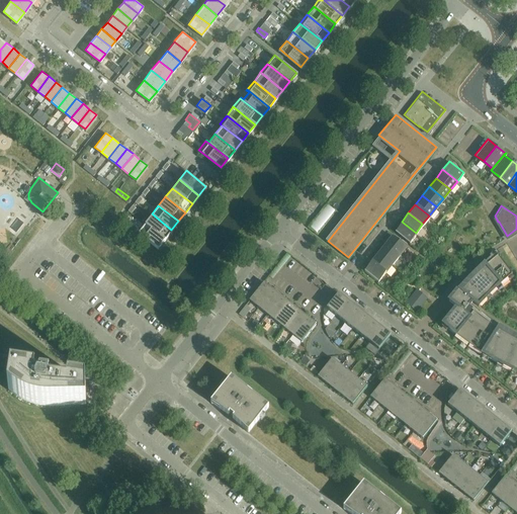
[(171,230),(152,213),(145,222),(165,238),(171,230)]
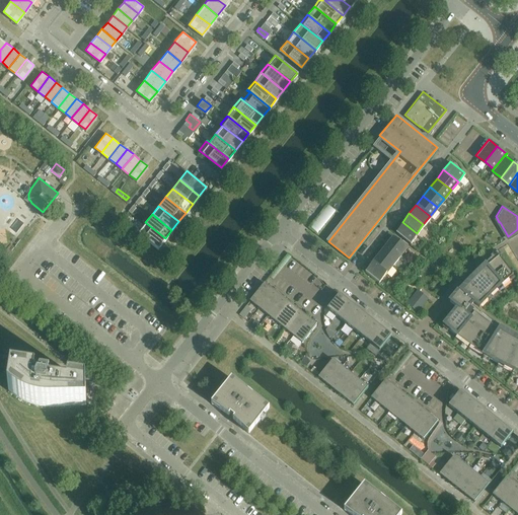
[(165,238),(145,222),(138,231),(157,247),(165,238)]
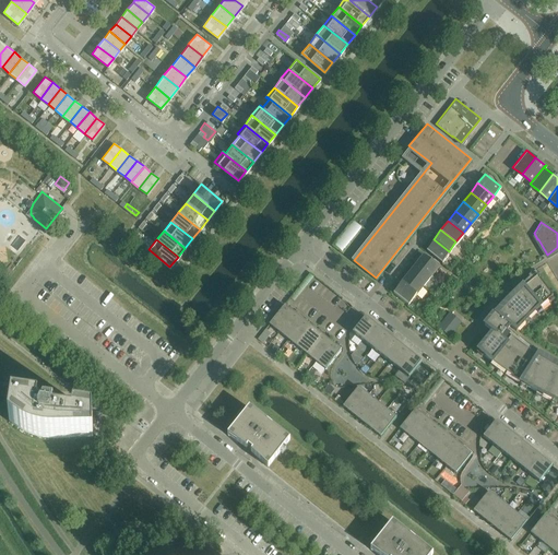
[(449,251),(434,239),(426,248),(441,260),(449,251)]
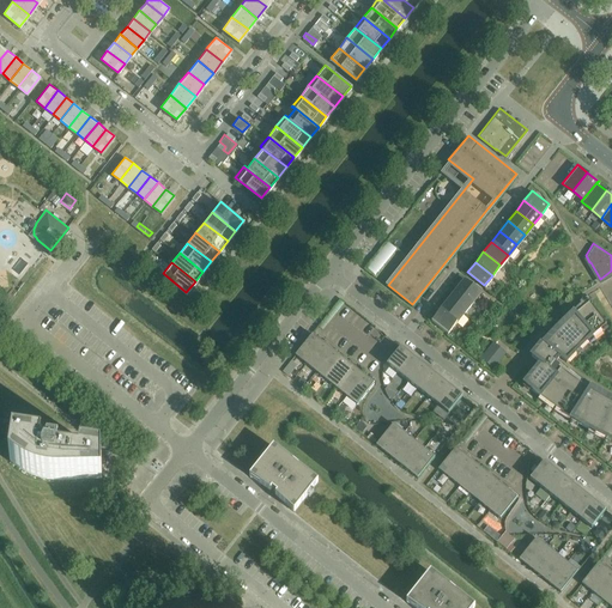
[(480,290),(464,277),(455,286),(472,301),(480,290)]
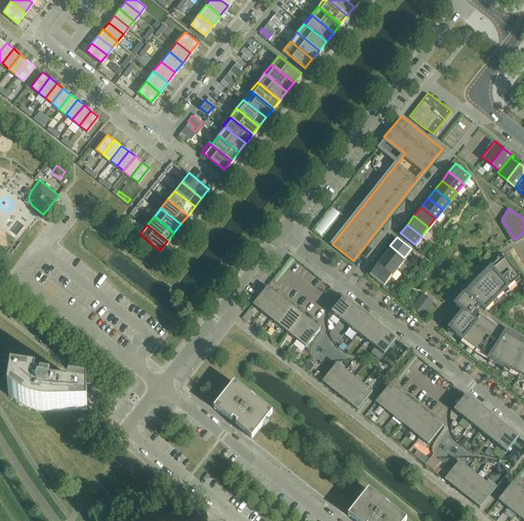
[(404,257),(390,245),(383,254),(397,266),(404,257)]
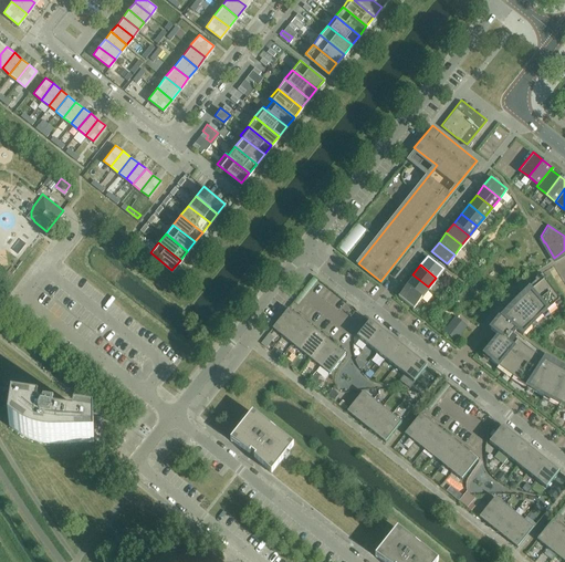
[(428,287),(412,274),(405,284),(420,297),(428,287)]
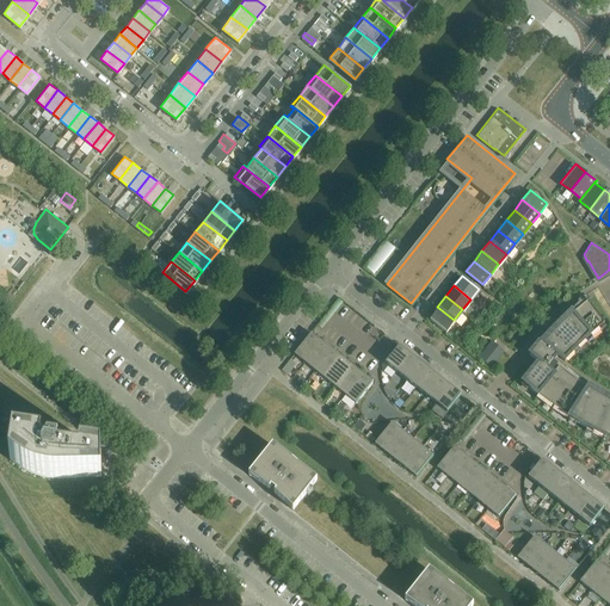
[(609,399),(603,395),(587,385),(572,376),(558,364),(553,370),(547,365),(552,359),(556,352),(564,358),(572,350),(568,346),(573,342),(575,345),(584,336),(581,334),(586,329),(589,333),(598,325),(596,322),(602,317),(586,298),(571,311),(556,325),(543,339),(540,336),(529,351),(537,358),(524,376),(529,381),(529,382),(528,384),(537,393),(540,389),(546,394),(543,396),(553,404),(555,401),(561,404),(559,408),(570,415),(572,412),(578,415),(575,419),(586,425),(589,422),(595,425),(592,428),(604,434),(605,431),(609,432),(609,399)]
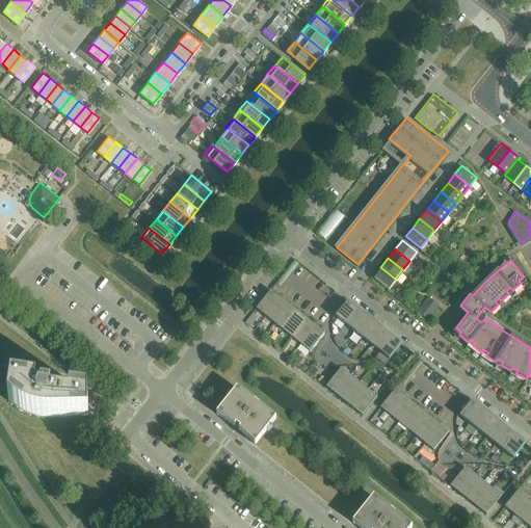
[(395,279),(380,267),(373,275),(388,288),(395,279)]
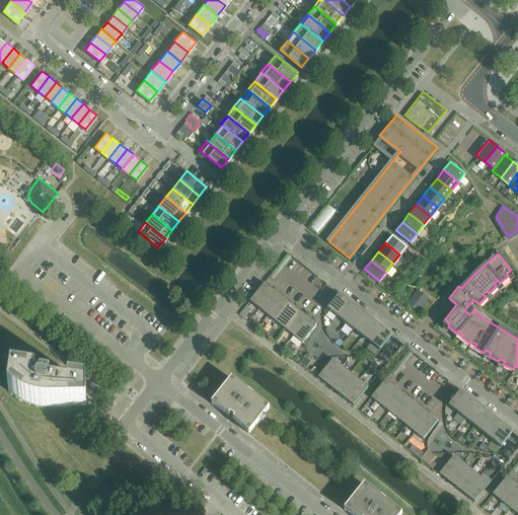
[(257,305),(273,287),(264,280),(249,298),(257,305)]
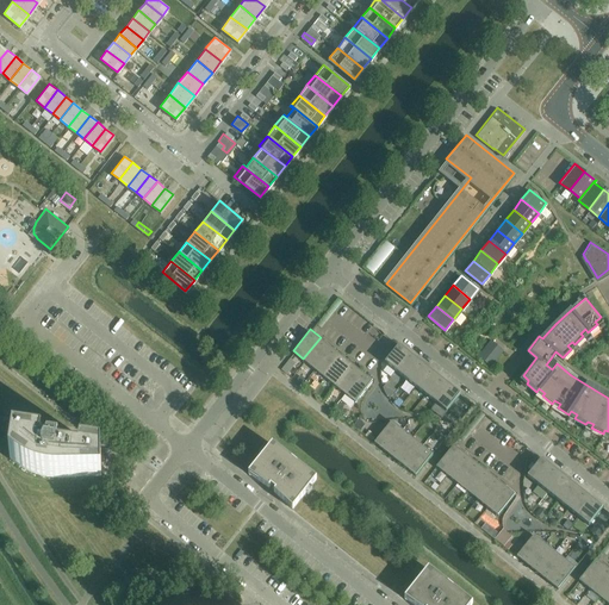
[(314,367),(330,345),(321,337),(303,359),(314,367)]
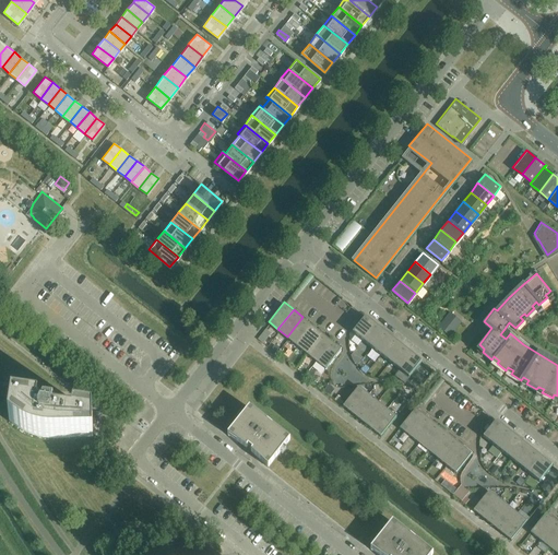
[(449,332),(460,318),(450,310),(439,325),(449,332)]
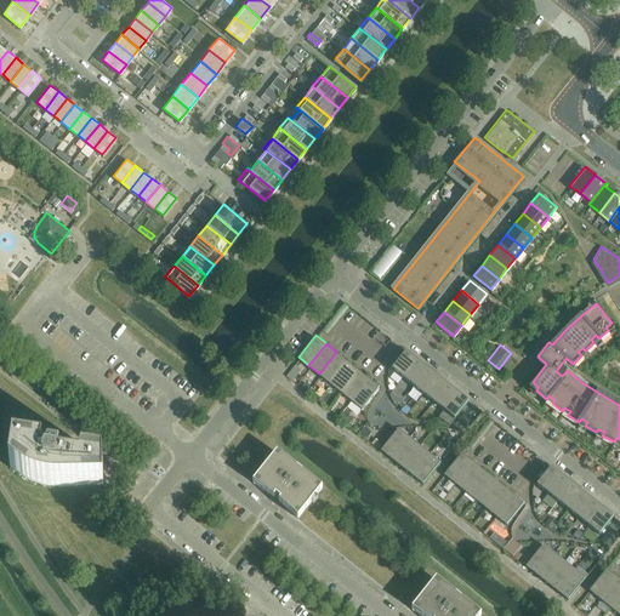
[(400,375),(415,357),(404,348),(391,366),(400,375)]
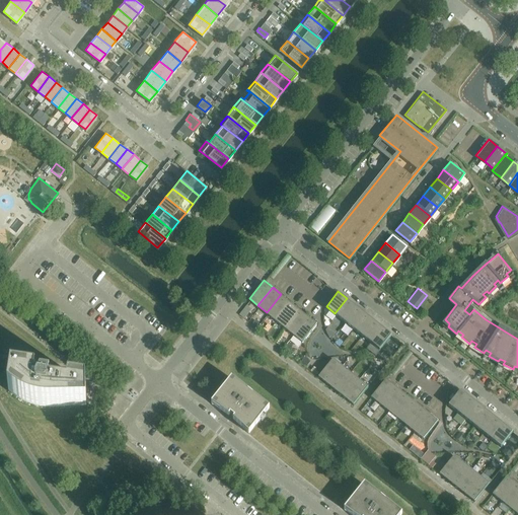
[(275,319),(290,301),(281,294),(267,312),(275,319)]
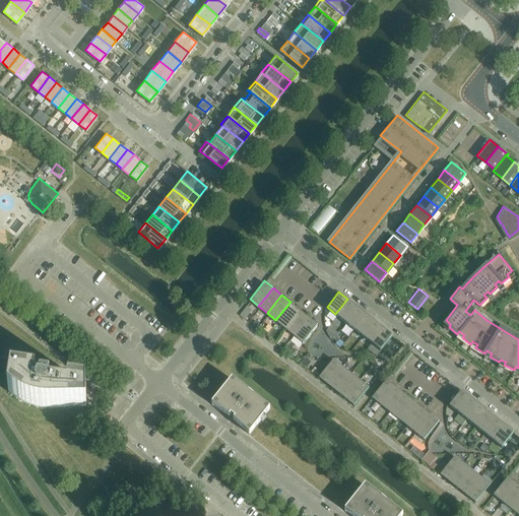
[(344,320),(355,306),(347,299),(335,314),(344,320)]
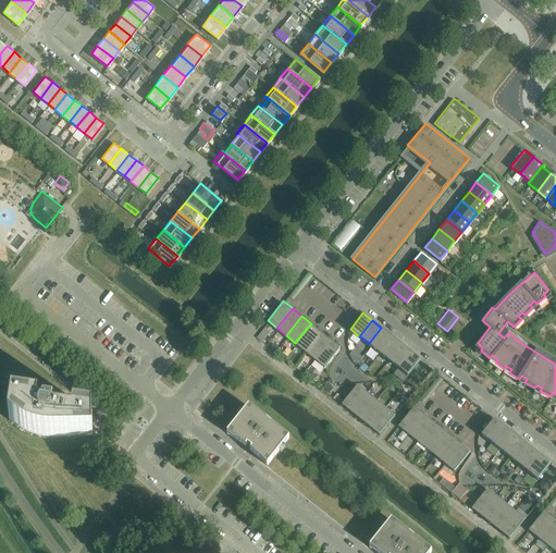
[(305,351),(320,331),(311,323),(295,343),(305,351)]
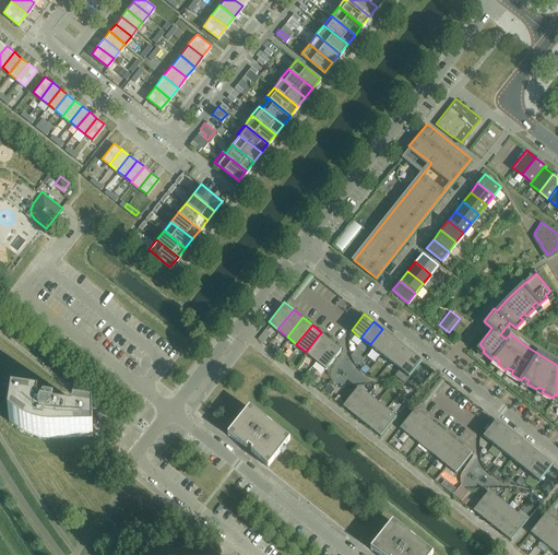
[(379,352),(392,337),(382,329),(370,344),(379,352)]
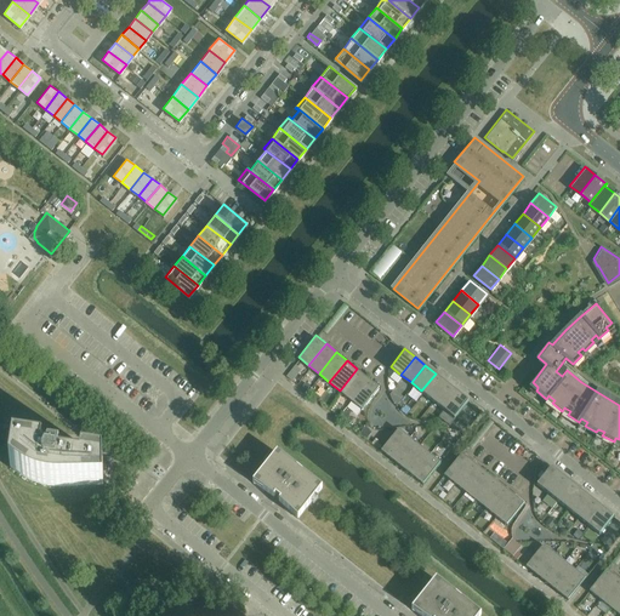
[(351,399),(368,377),(357,369),(340,391),(351,399)]
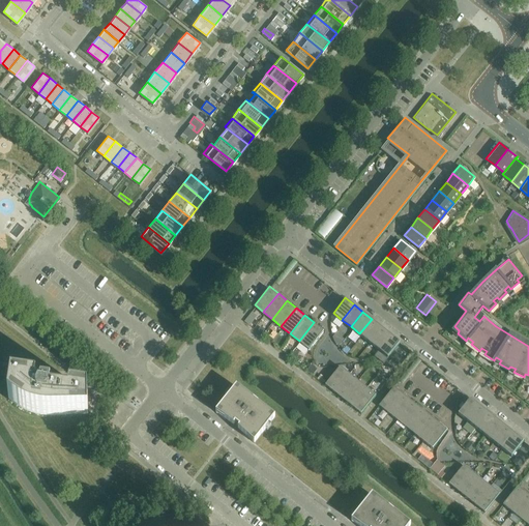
[(369,341),(380,325),(372,319),(359,333),(369,341)]
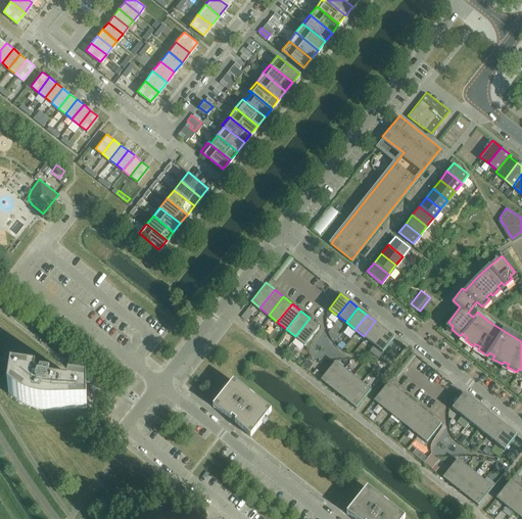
[(303,342),(318,324),(310,318),(295,336),(303,342)]
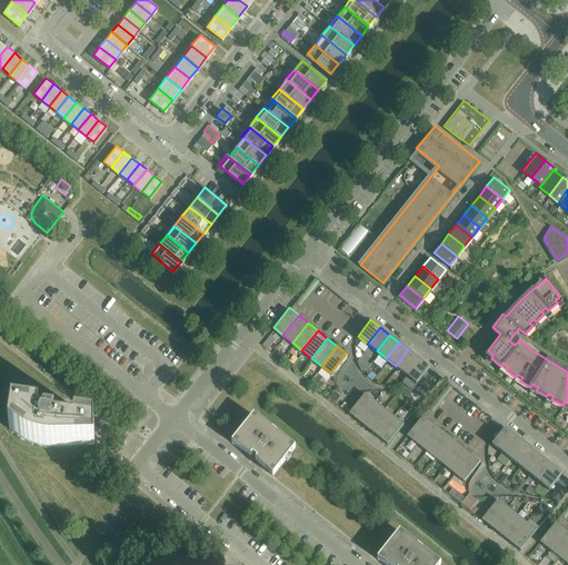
[(405,374),(418,357),(408,349),(396,366),(405,374)]
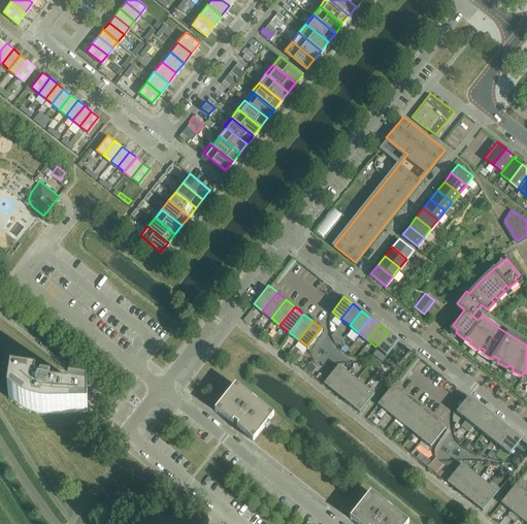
[(385,354),(397,339),(388,331),(375,347),(385,354)]
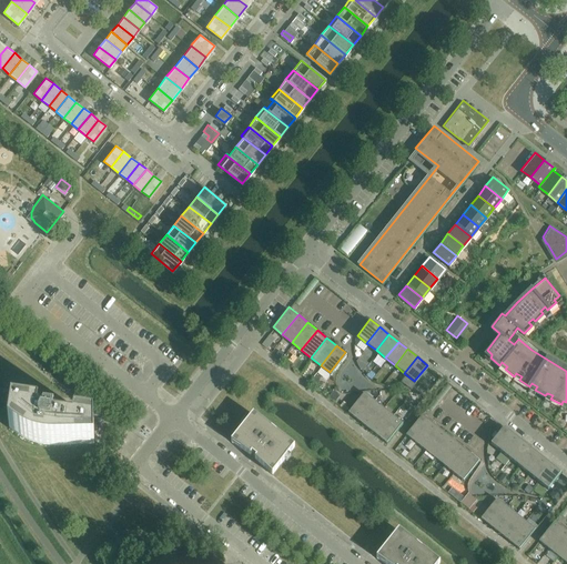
[(423,391),(427,384),(422,379),(416,385),(423,391)]
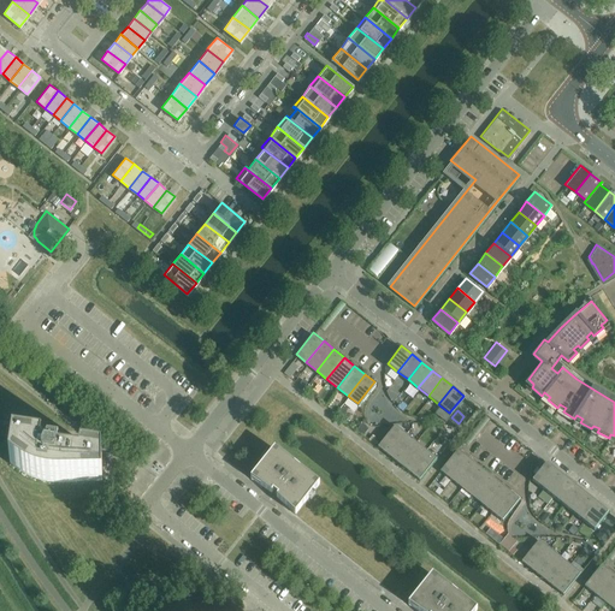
[(347,420),(353,425),(358,419),(352,414),(347,420)]
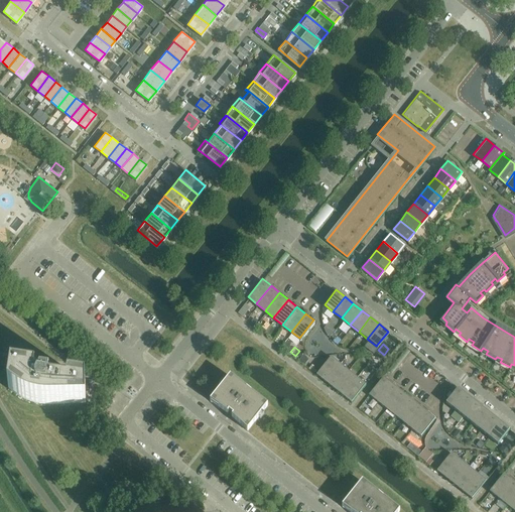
[(324,379),(339,361),(330,354),(315,372),(324,379)]
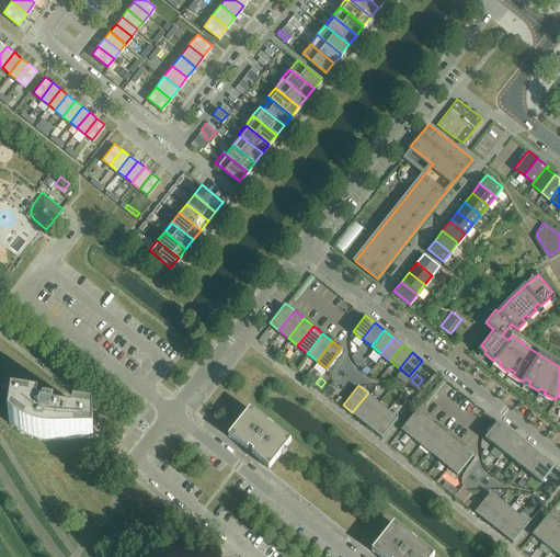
[(362,420),(377,400),(368,393),(352,412),(362,420)]
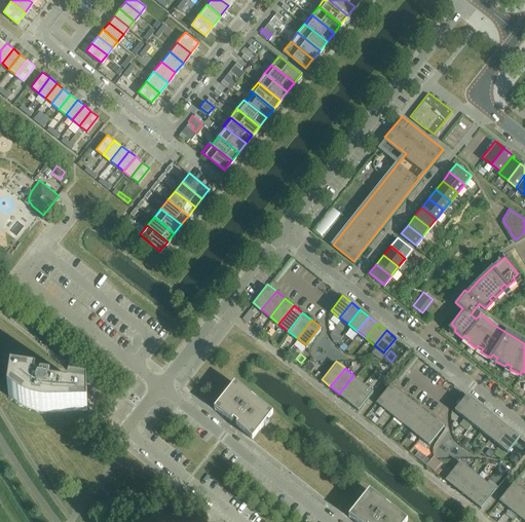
[(34,383),(35,375),(10,371),(7,393),(12,397),(17,400),(24,404),(30,406),(35,408),(40,409),(45,409),(50,409),(86,409),(86,402),(86,396),(87,396),(88,388),(86,388),(85,385),(68,382),(67,389),(54,387),(54,386),(49,385),(49,382),(40,380),(40,381),(39,383),(34,383)]
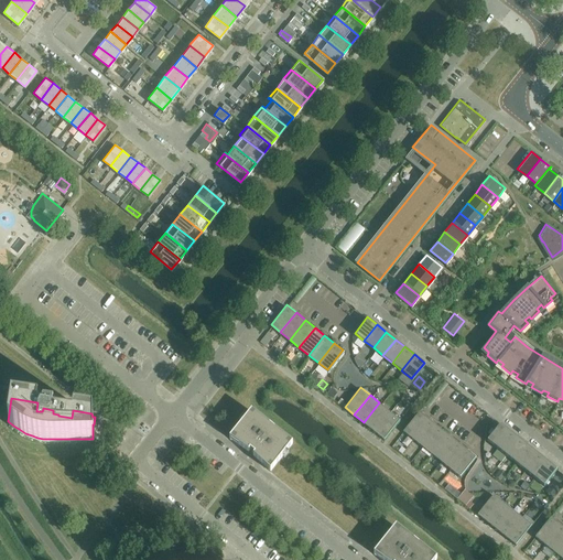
[(372,430),(389,410),(379,402),(364,422),(372,430)]
